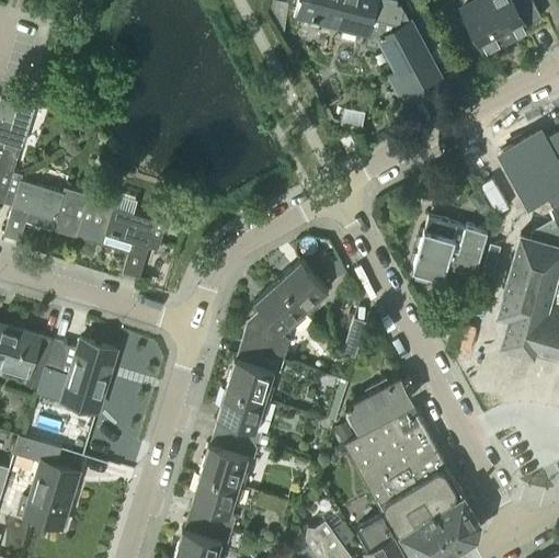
[(445,87),(412,25),(411,25),(402,8),(398,7),(399,2),(392,0),(306,0),(303,15),(316,19),(315,22),(320,23),(321,20),(342,25),(340,31),(368,37),(369,35),(381,38),(383,41),(380,42),(399,75),(391,78),(407,107),(445,87)]
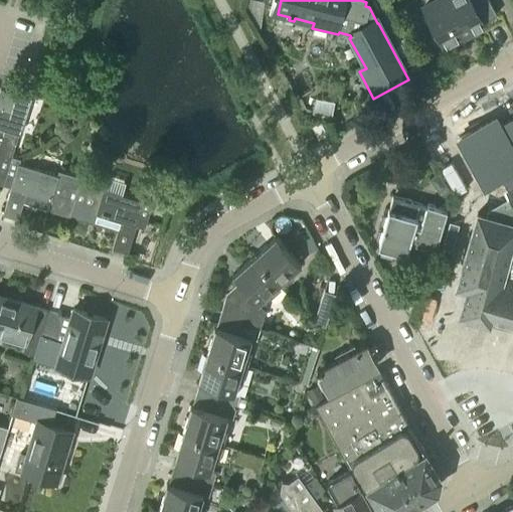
[(443,0),(426,9),(448,50),(487,29),(485,26),(499,18),(489,0),(443,0)]
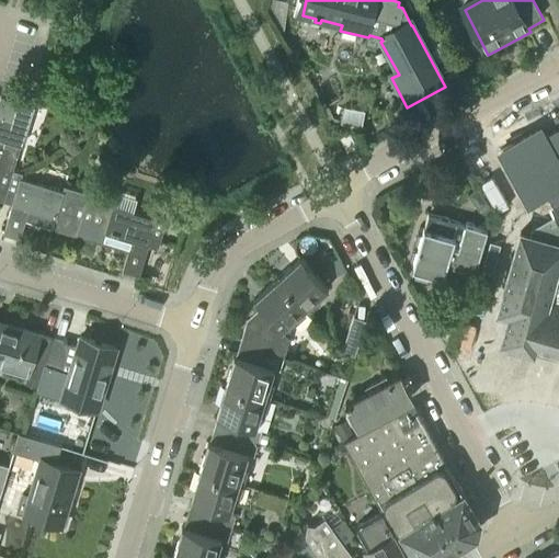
[(0,203),(4,204),(13,173),(21,148),(23,149),(35,109),(2,98),(0,104),(0,203)]
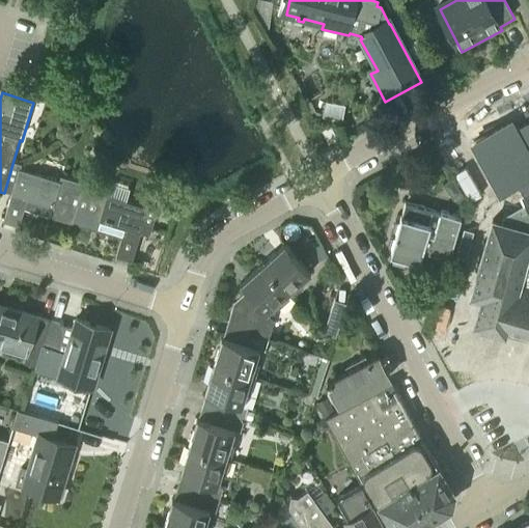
[(327,105),(325,119),(342,122),(345,109),(327,105)]
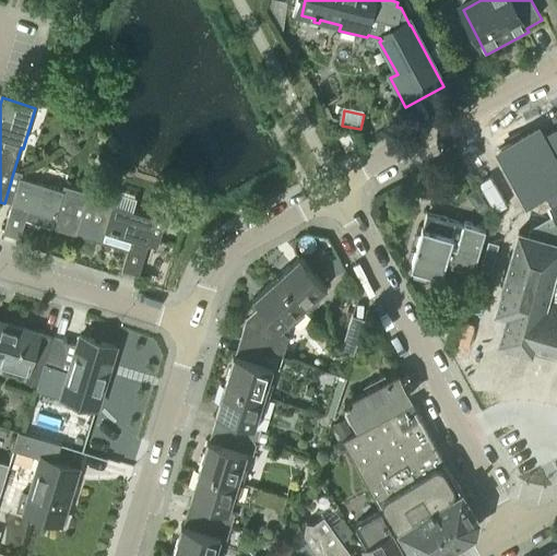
[(556,129),(500,158),(525,204),(550,210),(556,205),(556,129)]
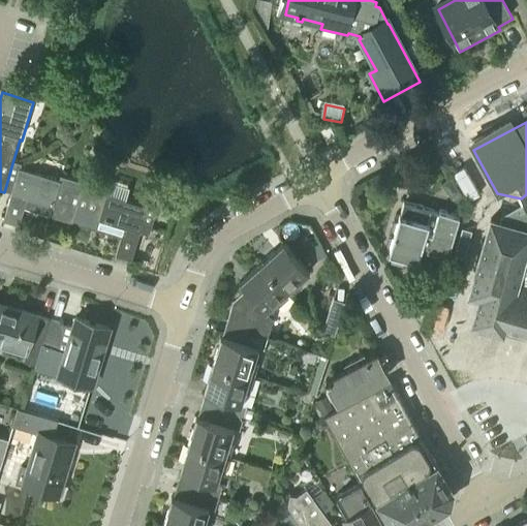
[(331,128),(322,133),(329,146),(338,142),(331,128)]
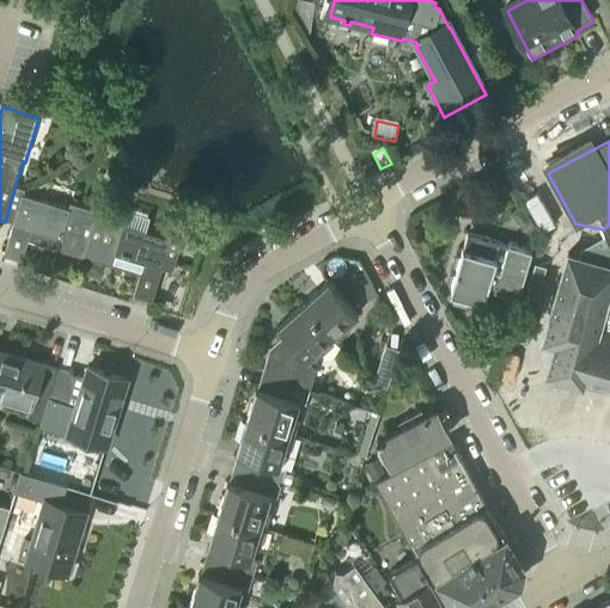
[(86,260),(99,215),(72,206),(69,213),(24,198),(25,192),(14,189),(5,222),(16,226),(5,258),(23,264),(30,243),(86,260)]
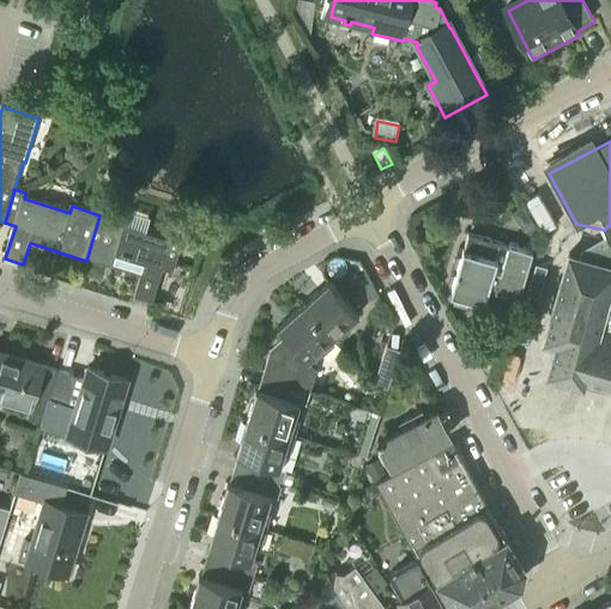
[(524,209),(514,217),(524,232),(534,225),(524,209)]
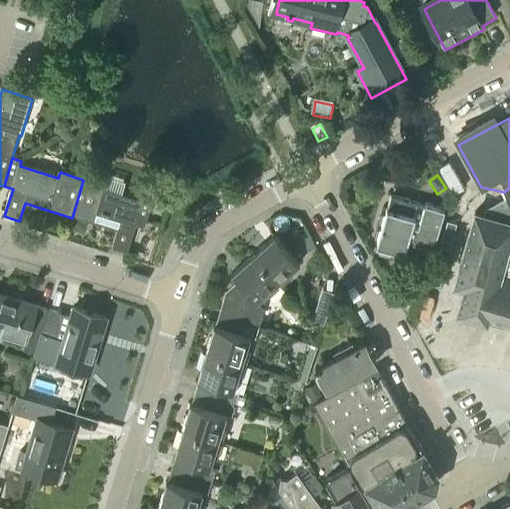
[(83,180),(72,218),(118,232),(113,250),(128,255),(137,228),(146,230),(155,202),(144,198),(143,204),(104,192),(106,186),(83,180)]
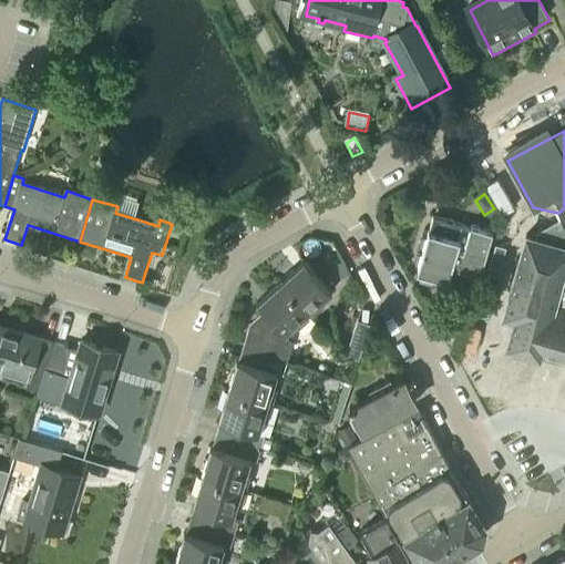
[(171,200),(167,212),(168,212),(181,216),(187,217),(191,205),(171,200)]
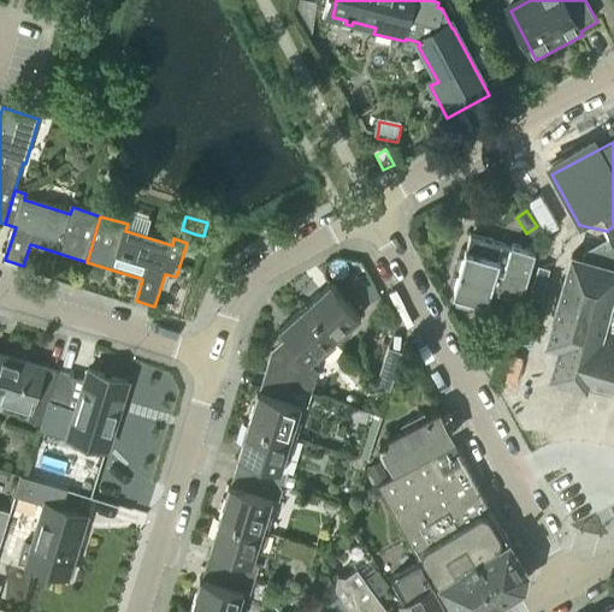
[(613,226),(607,231),(613,243),(613,250),(603,257),(585,251),(583,262),(574,259),(549,346),(561,350),(553,380),(588,390),(589,385),(613,391),(613,226)]
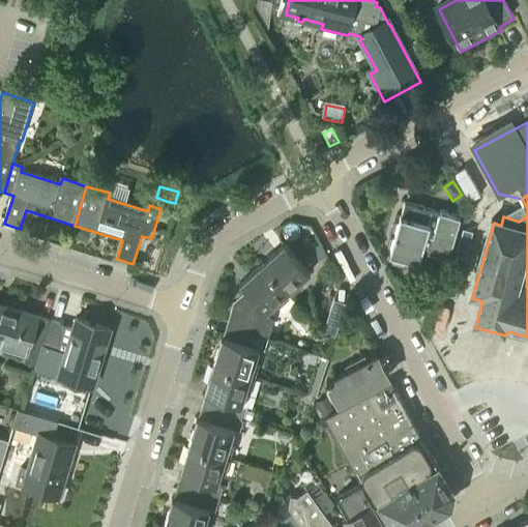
[(402,218),(390,257),(420,265),(423,252),(450,259),(462,220),(442,213),(441,214),(406,204),(402,218)]
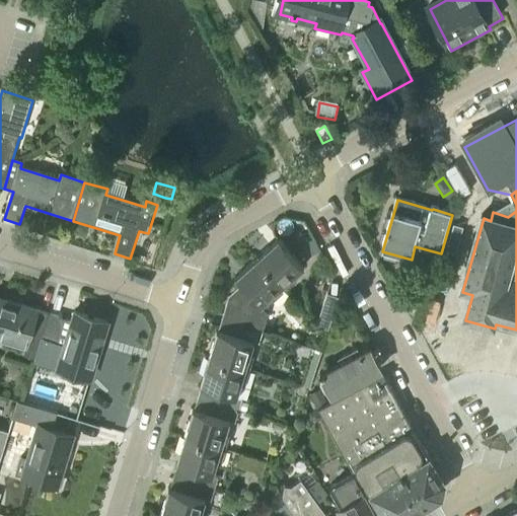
[(257,262),(284,290),(306,270),(280,241),(257,262)]
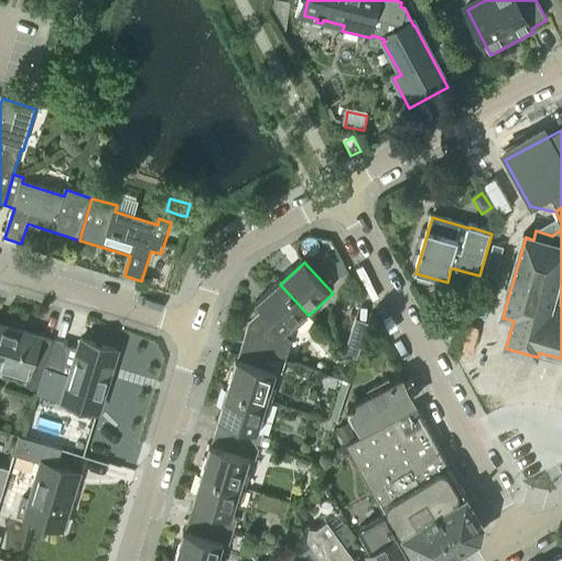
[(342,262),(333,267),(341,280),(349,276),(342,262)]
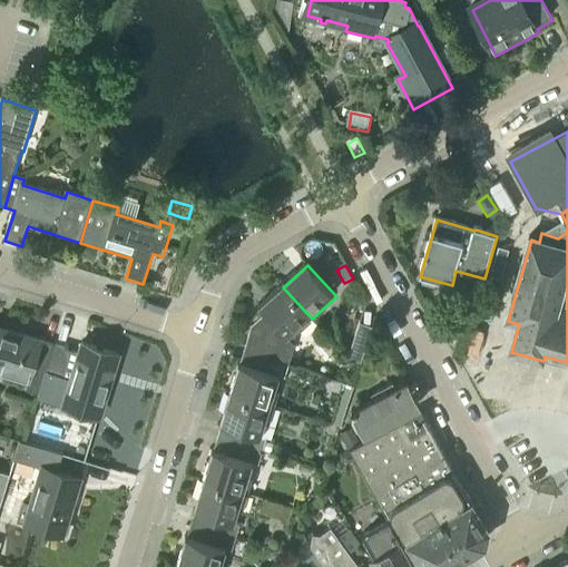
[(290,339),(312,319),(283,287),(261,309),(267,315),(254,328),(245,354),(251,355),(291,368),(297,348),(290,339)]
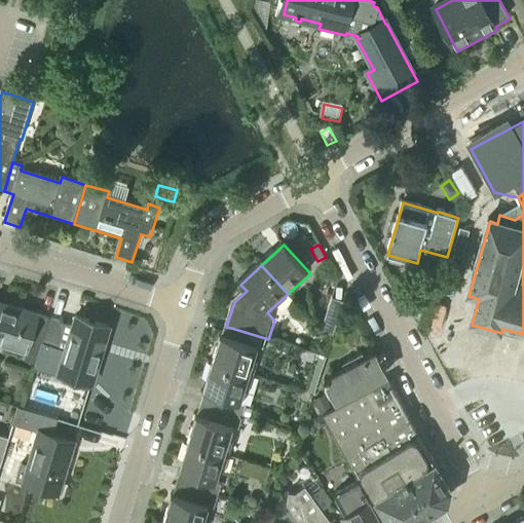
[(334,301),(324,333),(335,337),(345,304),(334,301)]
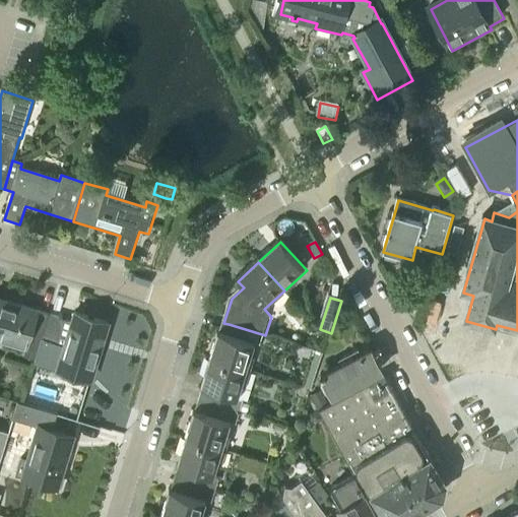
[(0,301),(0,339),(25,347),(27,348),(24,357),(36,360),(42,342),(42,341),(48,319),(36,316),(37,313),(0,301)]
